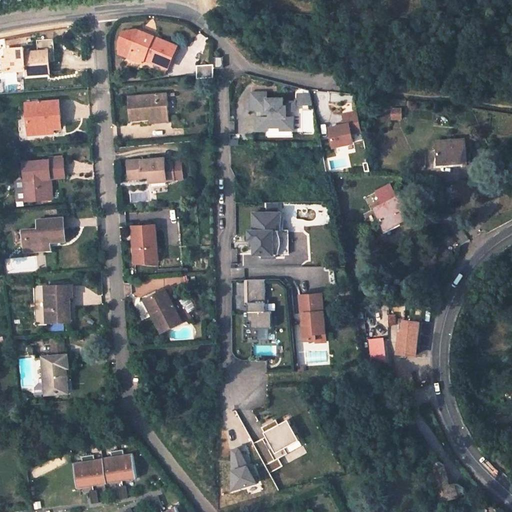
[(119,53),(129,57),(144,63),(143,66),(165,75),(169,66),(178,47),(136,30),(125,32),(120,42),(119,53)]
